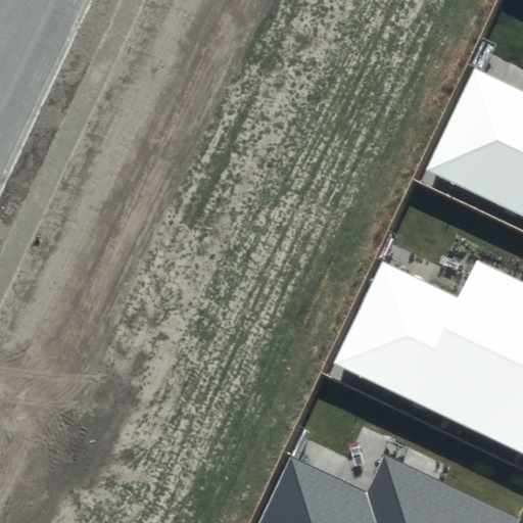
[(522,92),(473,69),(426,172),(522,217),(522,92)]
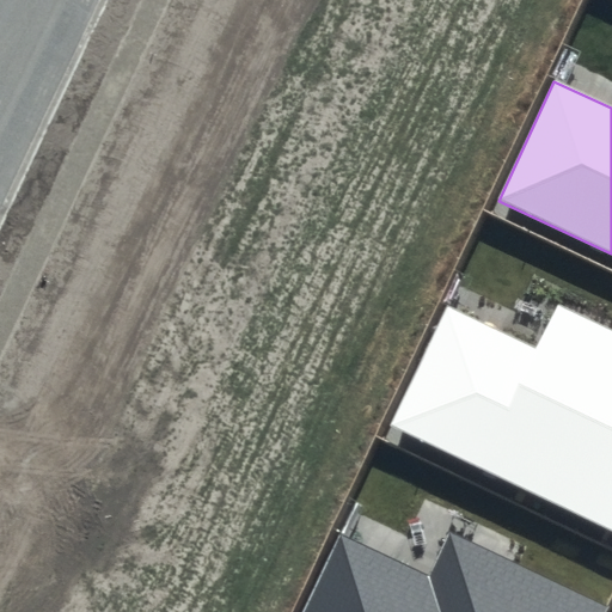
[(536,348),(447,307),(391,427),(611,528),(611,328),(556,303),(536,348)]
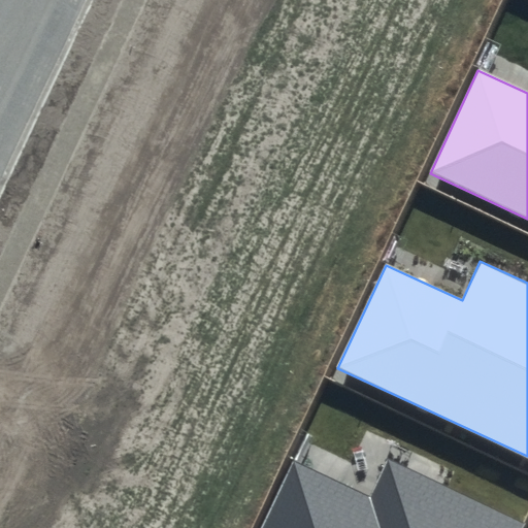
[(372,497),(296,461),(265,527),(527,527),(527,526),(527,520),(391,457),(372,497)]
